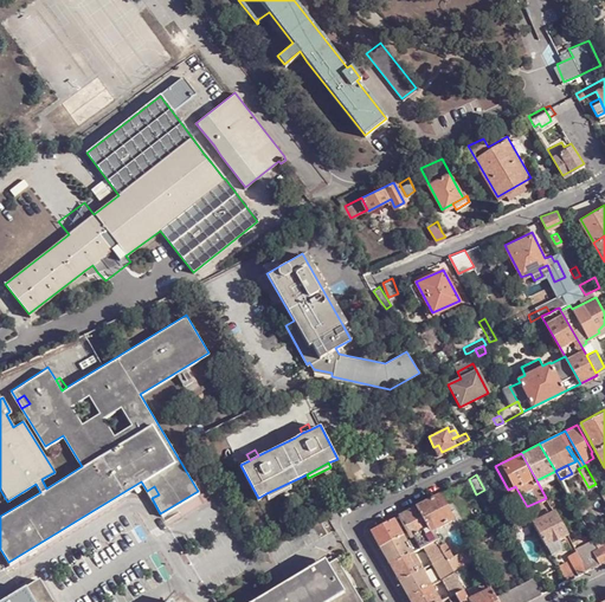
[(289,483),(266,493),(269,498),(291,487),(289,483)]
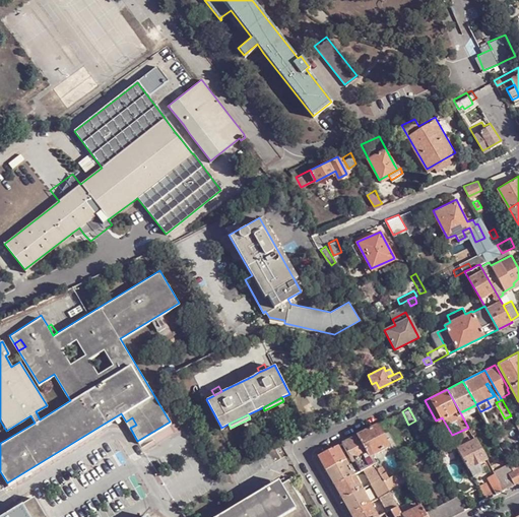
[(126,422),(130,428),(136,425),(132,417),(126,422)]
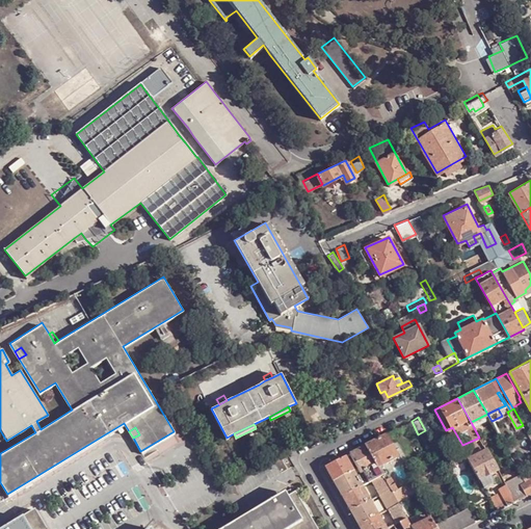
[(365,444),(381,473),(387,470),(381,463),(396,455),(385,434),(365,444)]
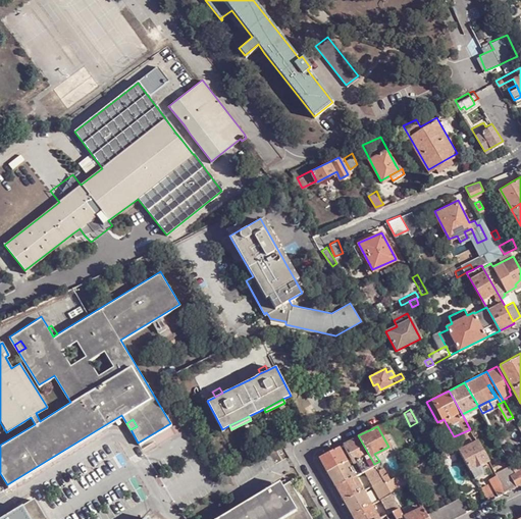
[(466,431),(470,429),(454,436),(455,437),(443,445),(448,455),(455,452),(456,452),(459,450),(456,444),(469,436),(466,431)]
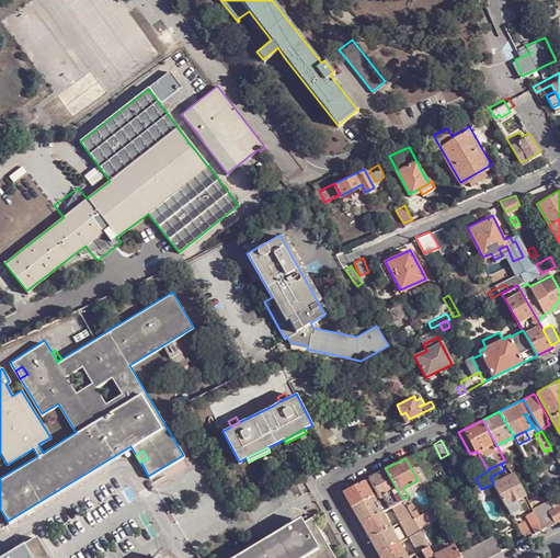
[(391,504),(402,499),(385,468),(368,477),(377,492),(378,492),(380,496),(383,494),(389,505),(391,504)]
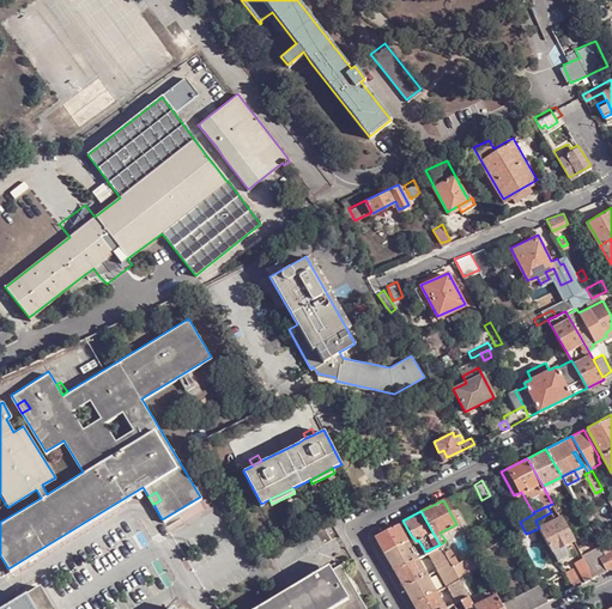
[(552,550),(574,540),(561,516),(555,519),(551,512),(535,521),(539,528),(552,550)]
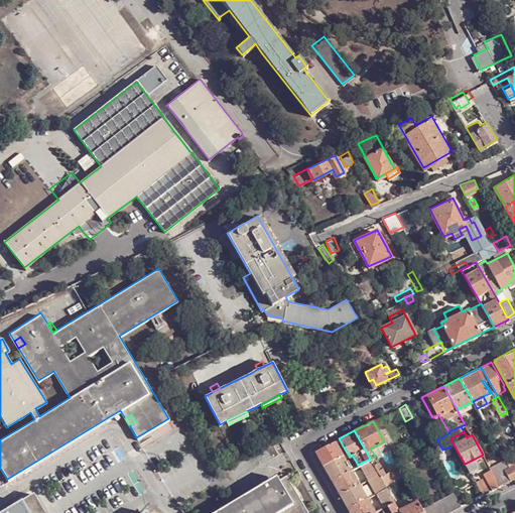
[(342,455),(334,440),(315,451),(324,465),(342,455)]
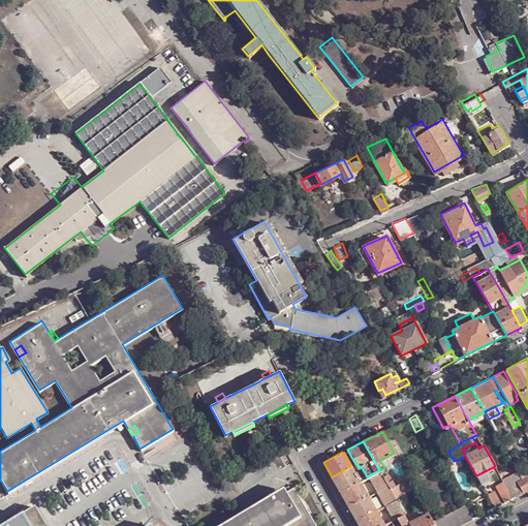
[(332,476),(340,490),(359,481),(350,466),(332,476)]
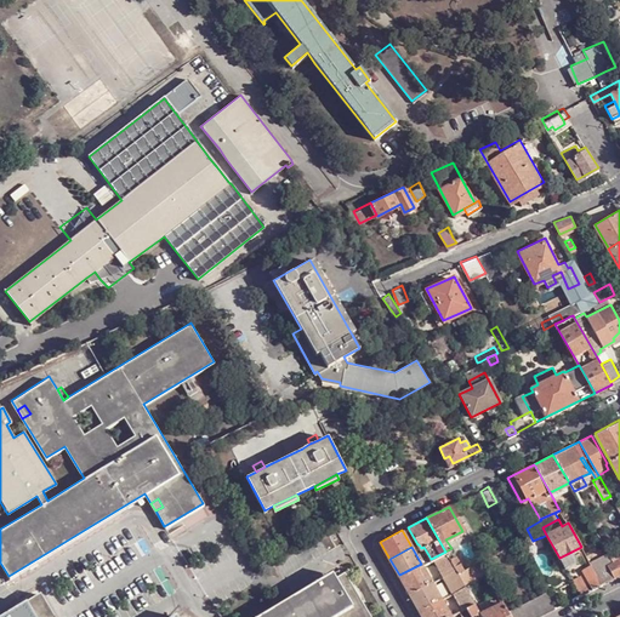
[(614,560),(619,556),(619,548),(618,550),(618,549),(609,553),(610,555),(614,560)]
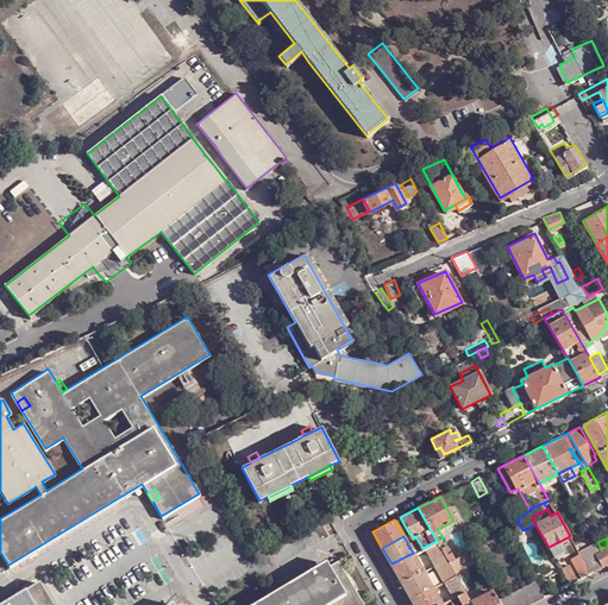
[(446,558),(439,544),(437,541),(425,547),(434,563),(446,558)]
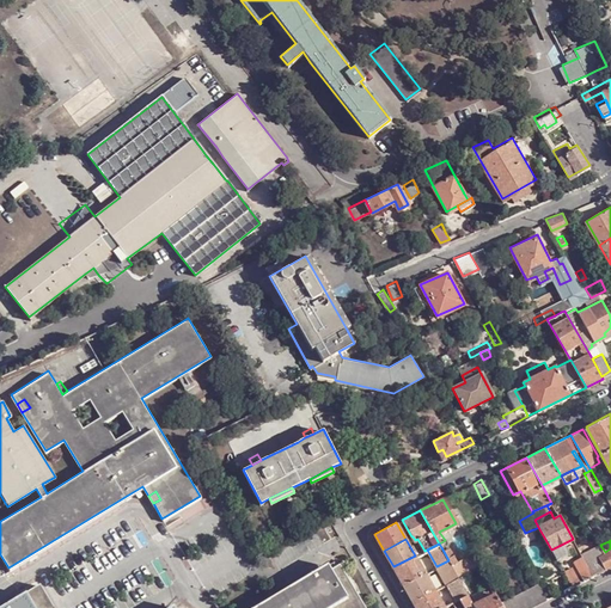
[(563,544),(553,548),(558,558),(568,552),(563,544)]
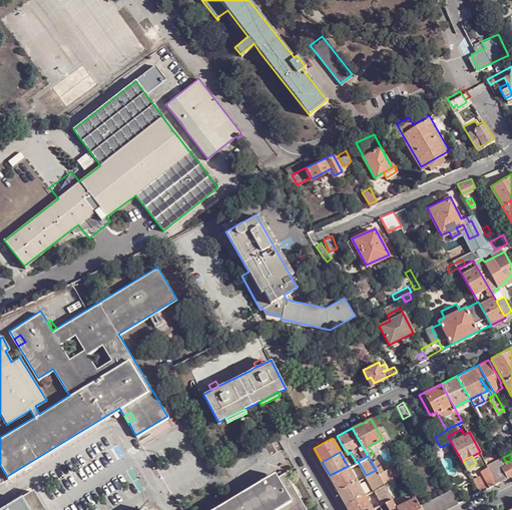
[(377,472),(382,470),(375,457),(370,459),(376,470),(377,472)]
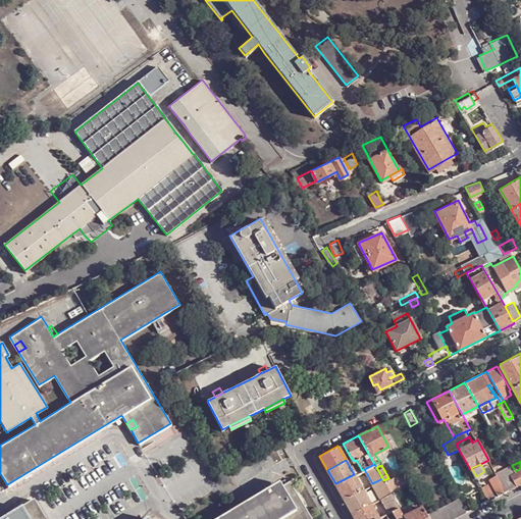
[(506,489),(520,481),(520,479),(516,471),(513,467),(498,475),(506,489)]
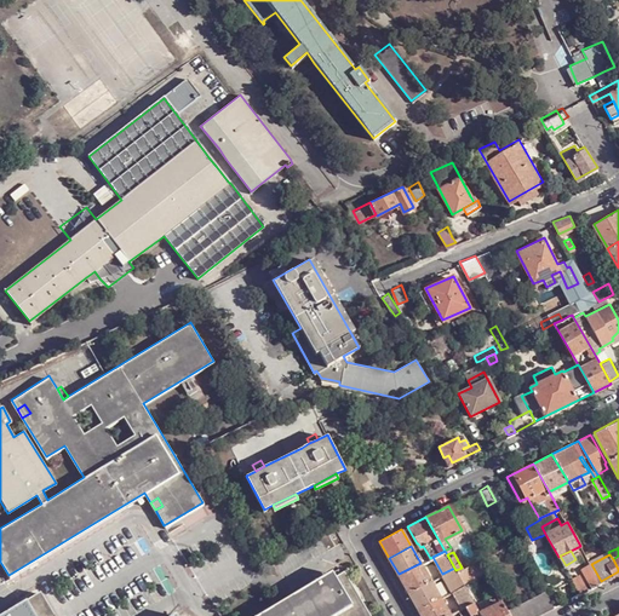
[(468,574),(482,566),(479,559),(462,568),(456,570),(458,575),(463,573),(468,574)]
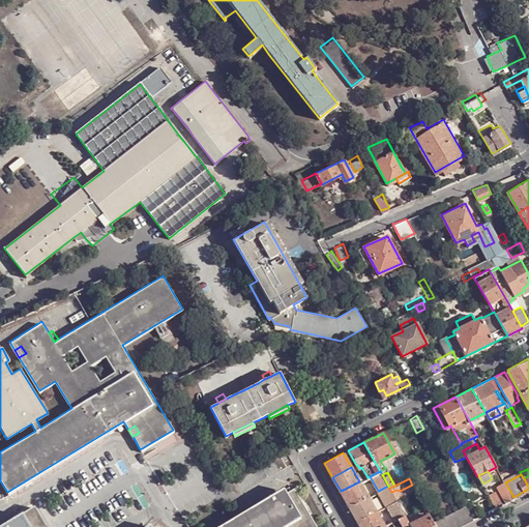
[(505,502),(513,497),(505,482),(504,480),(496,486),(505,502)]
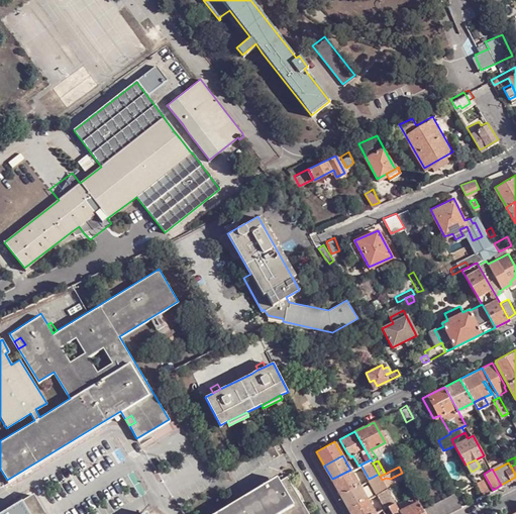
[(340,493),(358,484),(350,470),(332,479),(340,493)]
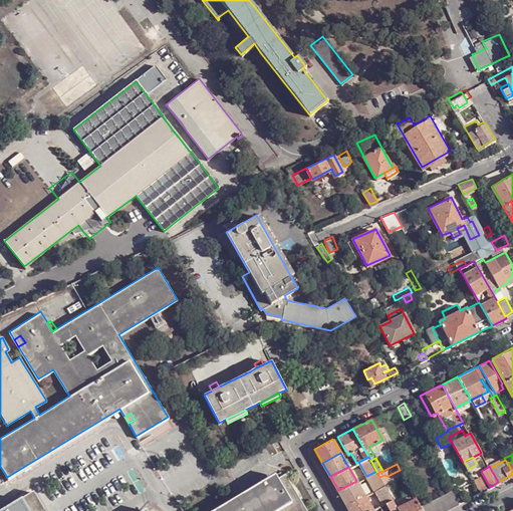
[(385,485),(379,477),(377,473),(376,471),(366,476),(374,490),(385,485)]
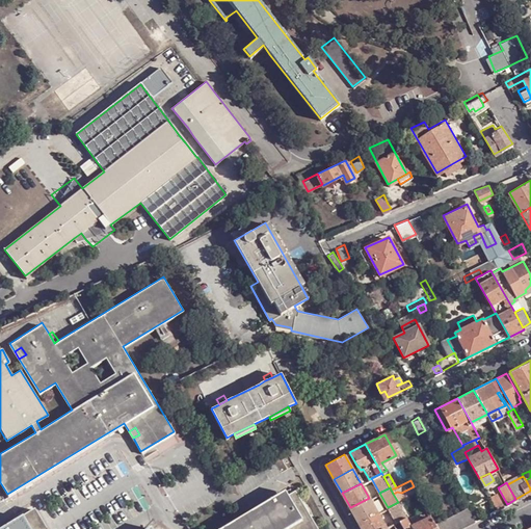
[(319,528),(295,490),(288,495),(280,500),(276,496),(220,528),(319,528)]
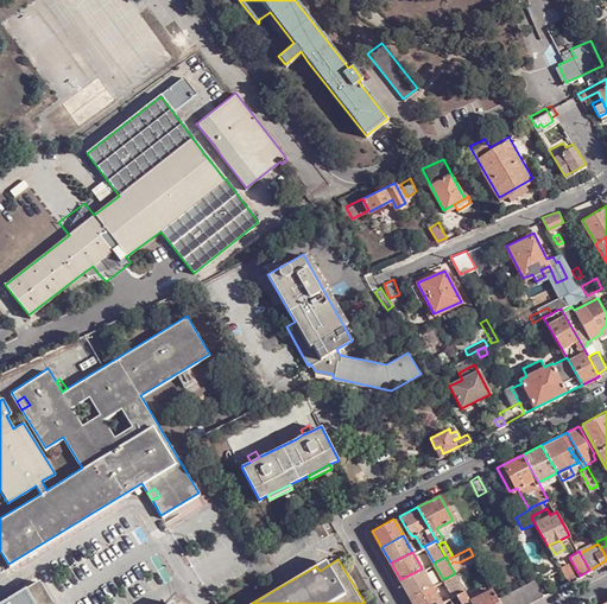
[(326,560),(316,566),(320,571),(329,565),(326,560)]
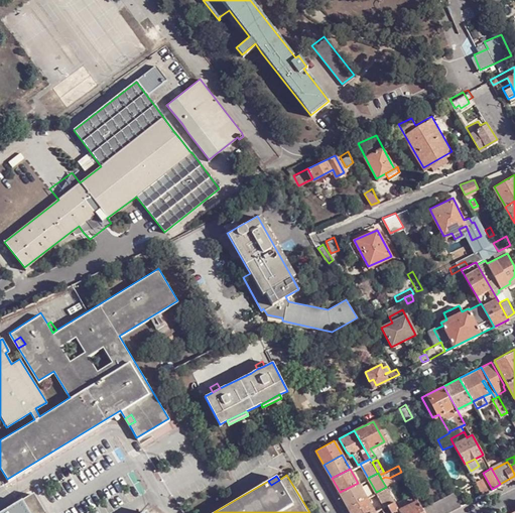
[(482,493),(489,490),(480,476),(474,479),(482,493)]
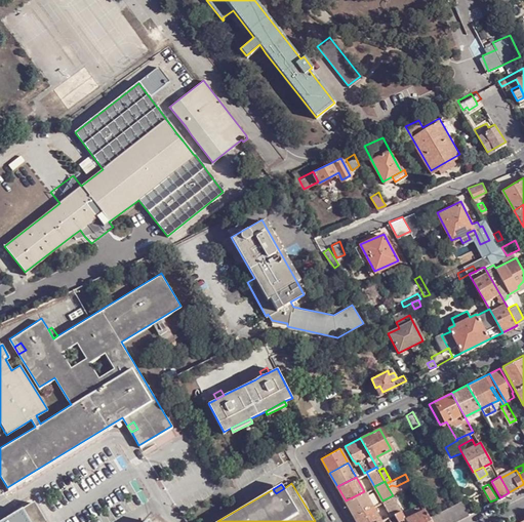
[(372,506),(364,491),(346,500),(353,515),(372,506)]
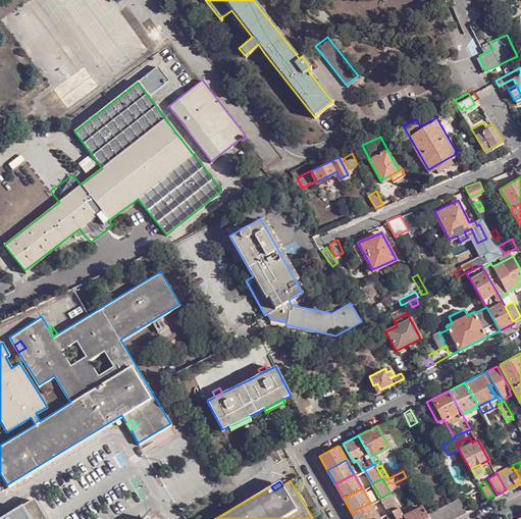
[(387,511),(398,506),(391,492),(380,498),(387,511)]
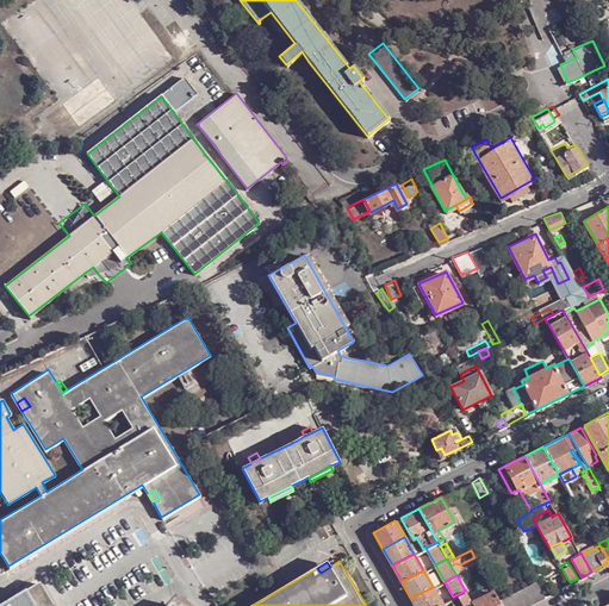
[(501,605),(522,605),(545,595),(535,580),(497,599),(501,605)]
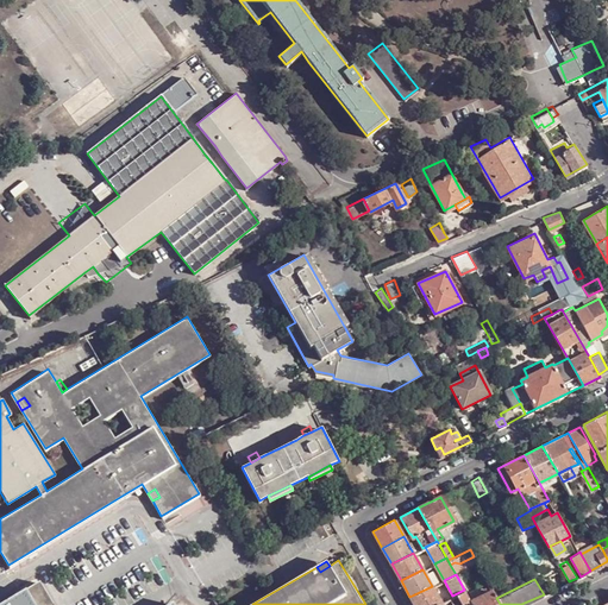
[(174,604),(173,603),(169,604),(54,604),(39,580),(0,602),(0,604),(174,604)]
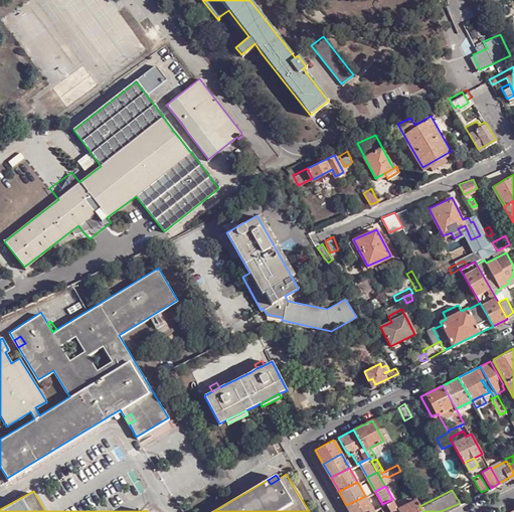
[(382,504),(375,491),(365,496),(373,509),(381,505),(382,504)]
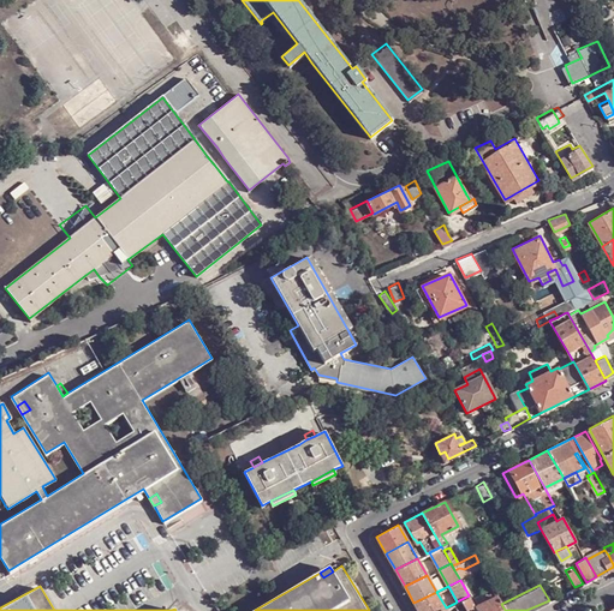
[(436,592),(413,603),(418,610),(437,610),(446,607),(436,592)]
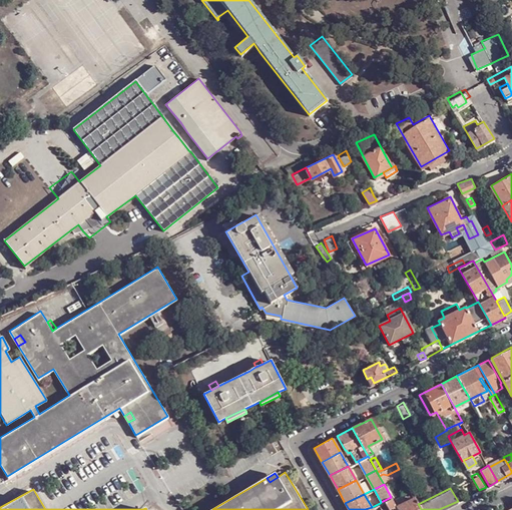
[(398,509),(397,506),(391,497),(381,502),(380,503),(383,508),(387,506),(389,508),(392,507),(393,509),(398,509)]
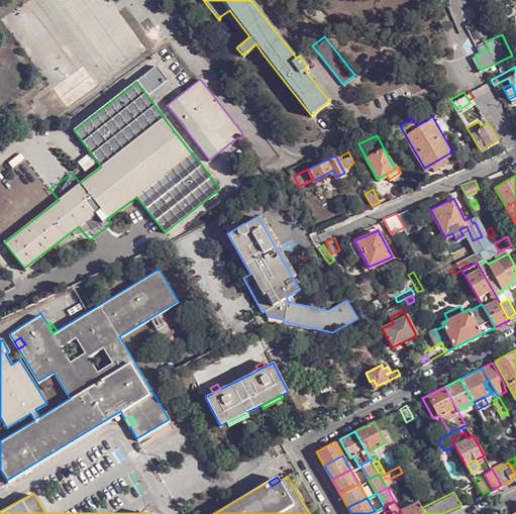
[(401,513),(424,513),(421,508),(418,501),(400,510),(401,513)]
